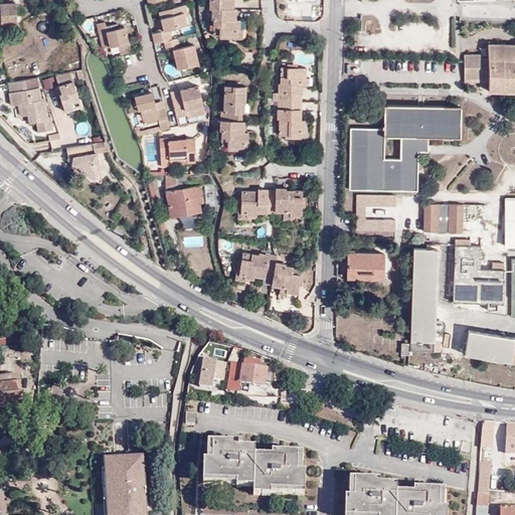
[(208,0),(209,8),(211,8),(234,9),(233,1),(240,1),(240,0),(208,0)]
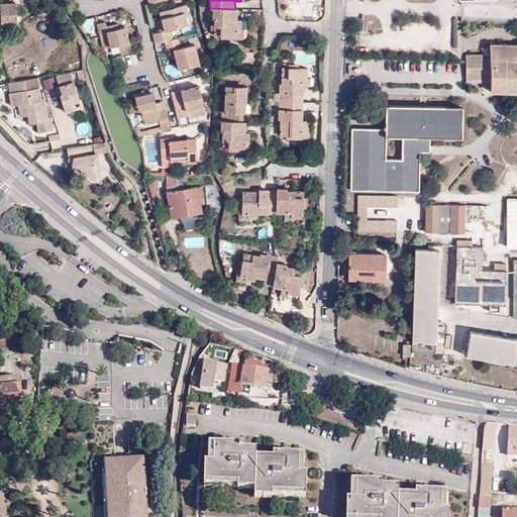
[(0,23),(16,23),(16,3),(0,2),(0,23)]
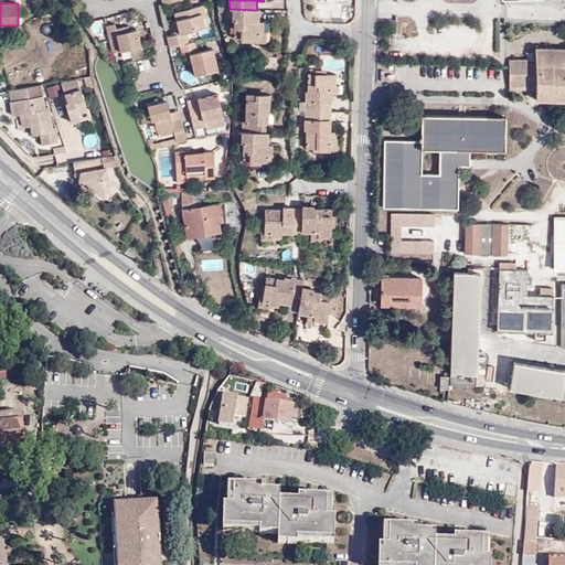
[(168,35),(170,46),(180,44),(188,42),(185,32),(204,28),(201,14),(205,13),(203,6),(176,11),(180,32),(168,35)]
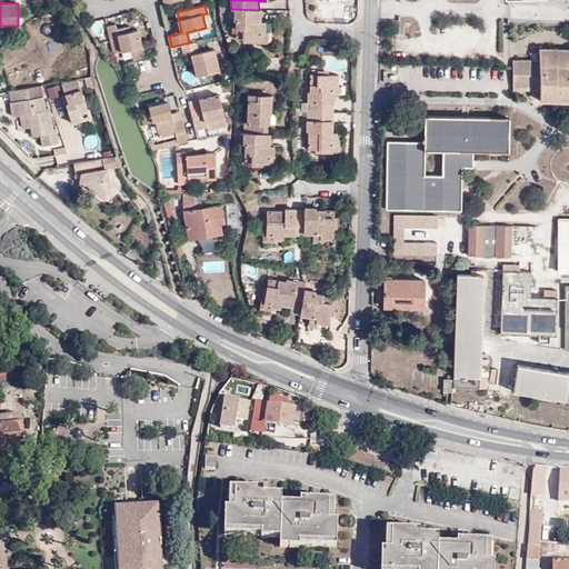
[(322,20),(340,20),(340,8),(322,8),(322,20)]
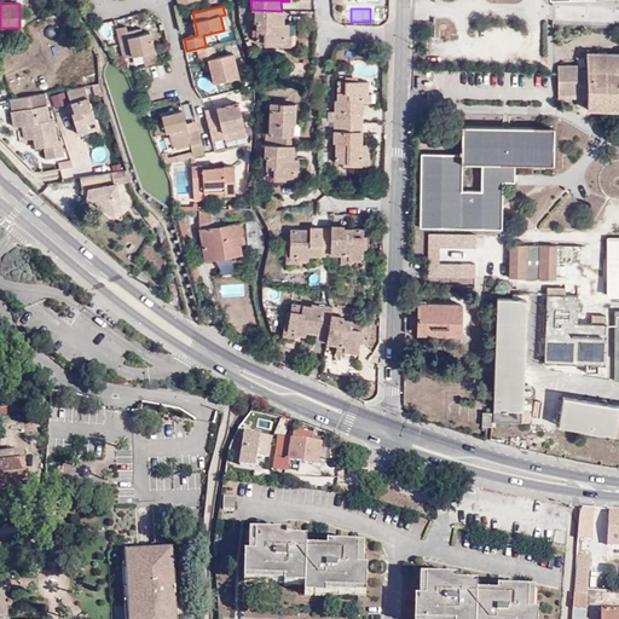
[(282,11),(254,10),(254,22),(256,22),(256,41),(262,41),(284,42),(284,36),(288,36),(288,35),(289,23),(283,23),(284,11),(282,11)]
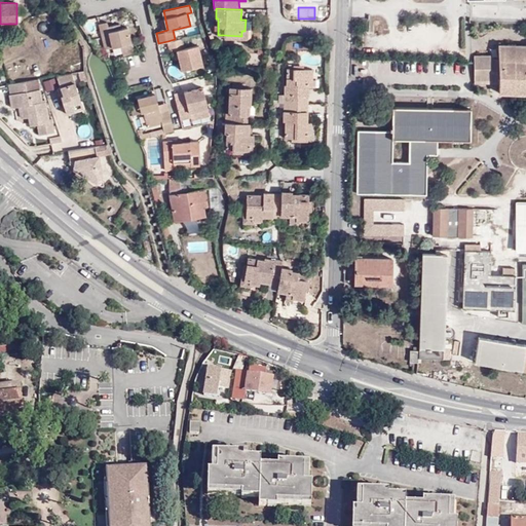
[(107,48),(122,45),(133,43),(129,27),(122,29),(119,29),(118,24),(110,26),(109,21),(102,23),(107,48)]
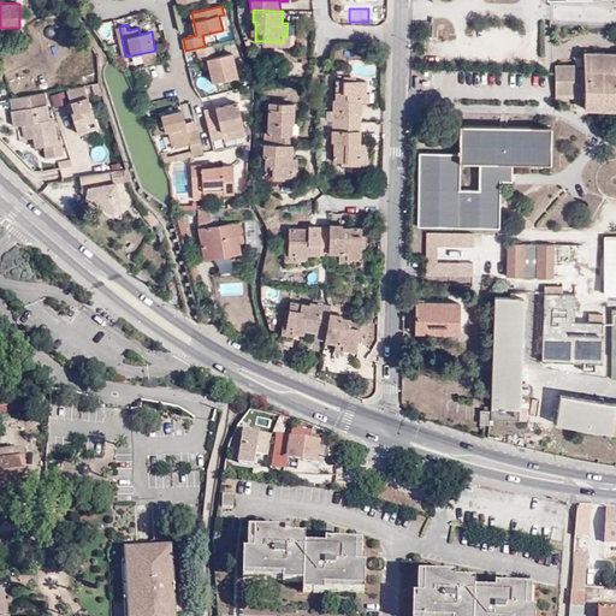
[(283,42),(261,41),(261,46),(290,47),(290,35),(286,35),(286,36),(283,36),(283,42)]
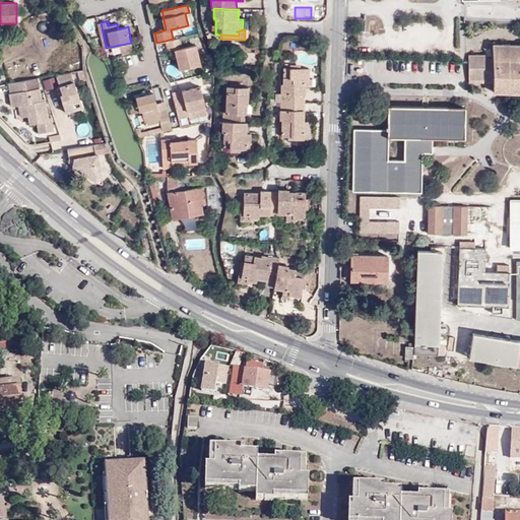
[(181,48),(179,38),(173,39),(166,41),(168,51),(171,51),(174,50),(176,57),(179,69),(198,64),(194,45),(181,48)]
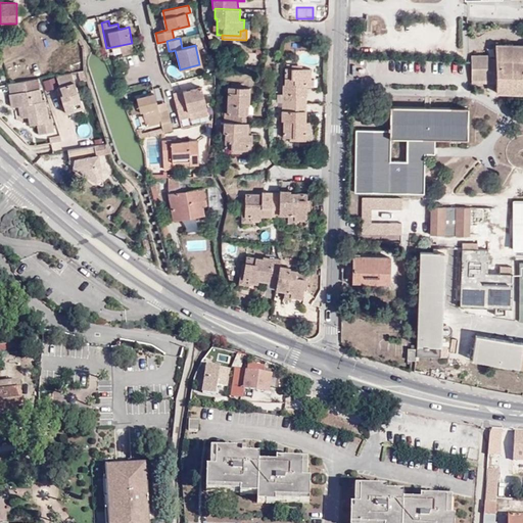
[(124,54),(134,51),(132,43),(122,45),(124,54)]
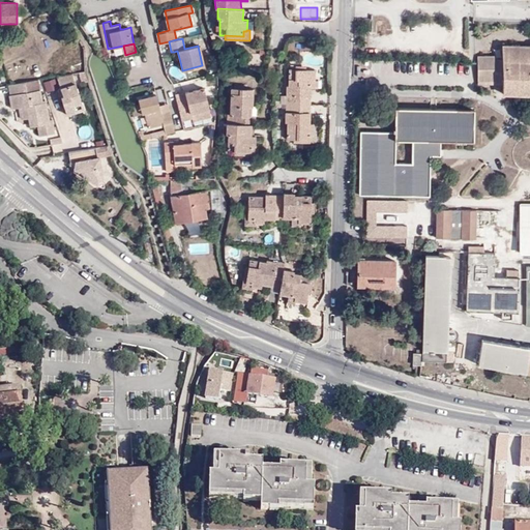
[(478,56),(477,81),(495,81),(495,84),(502,84),(502,94),(529,94),(529,46),(503,46),(503,60),(496,60),(496,56),(478,56)]
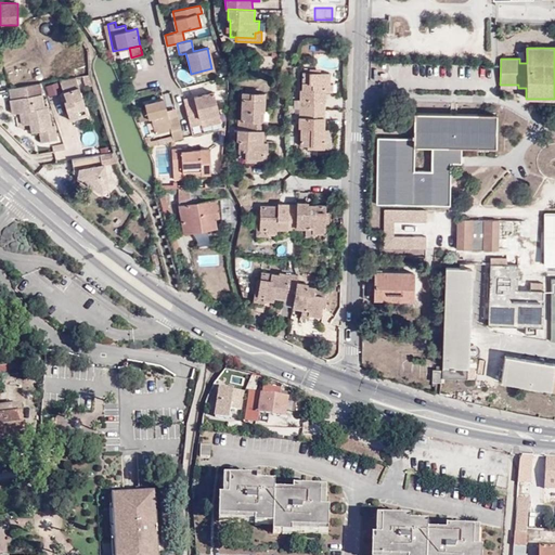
[(299,89),(299,110),(325,111),(325,92),(325,86),(330,86),(330,84),(330,74),(321,74),(309,73),(302,73),(301,90),(299,89)]
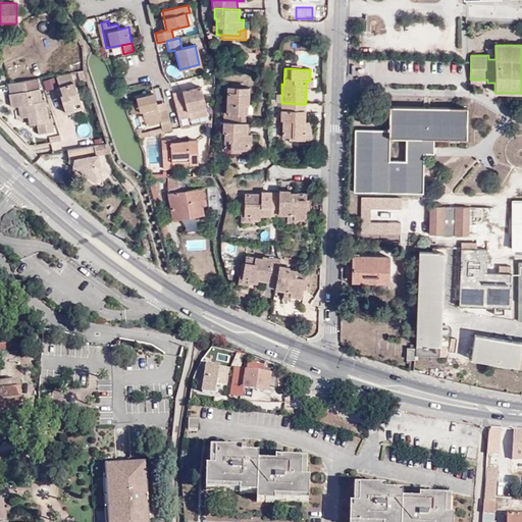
[(83,109),(72,73),(57,76),(61,88),(64,96),(61,97),(66,114),(83,109)]
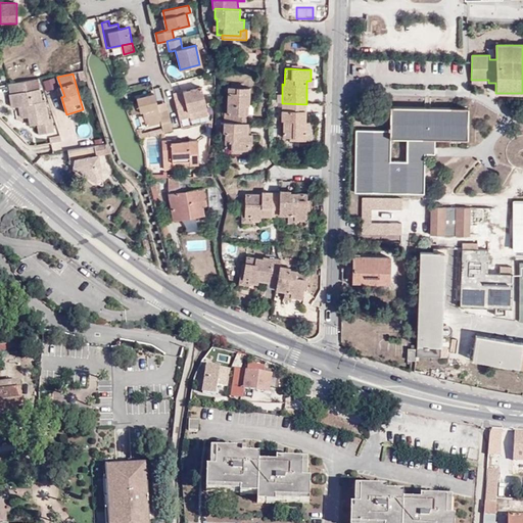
[(57,87),(54,77),(42,80),(45,90),(57,87)]
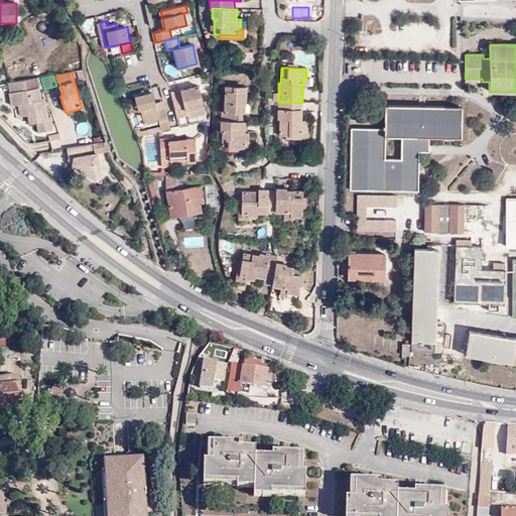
[(38,78),(10,82),(12,92),(11,93),(13,106),(21,105),(26,104),(28,115),(29,124),(36,123),(38,132),(52,130),(50,117),(47,117),(45,99),(42,99),(38,78)]
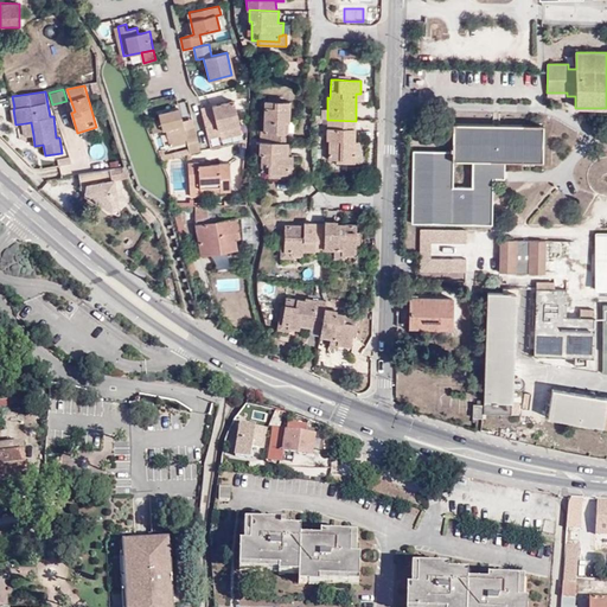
[(202,112),(208,135),(219,133),(218,128),(238,122),(232,98),(212,104),(213,108),(202,112)]
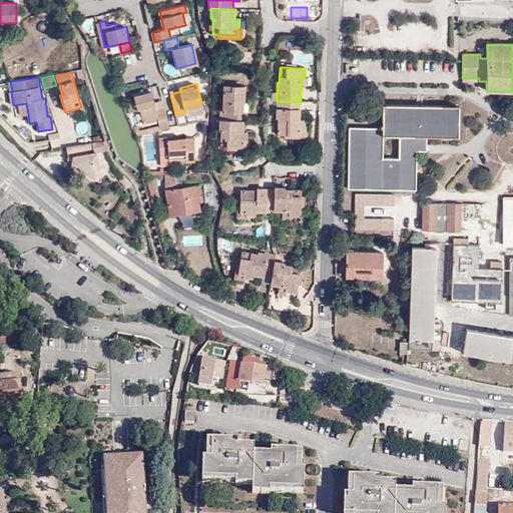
[(240,102),(243,102),(244,86),(222,85),(222,111),(219,110),(219,119),(243,120),(246,120),(247,111),(240,111),(240,102)]
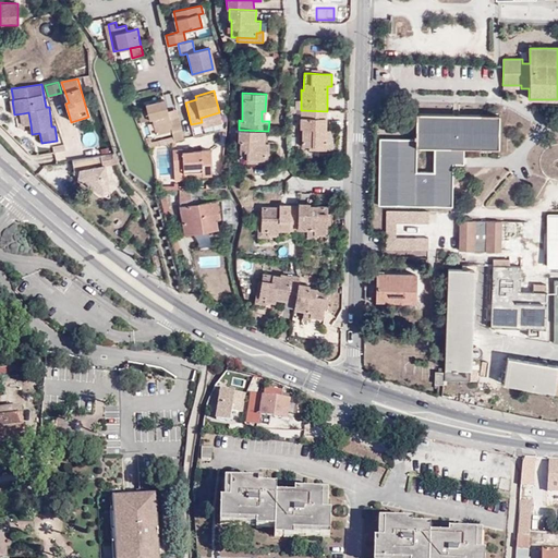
[(174,138),(184,136),(179,116),(170,119),(168,109),(166,98),(146,104),(147,108),(149,118),(153,117),(155,132),(172,129),(174,138)]
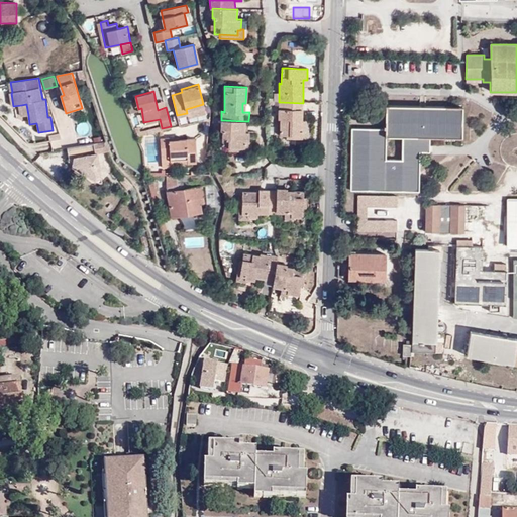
[(166,107),(165,99),(156,101),(158,110),(166,107)]
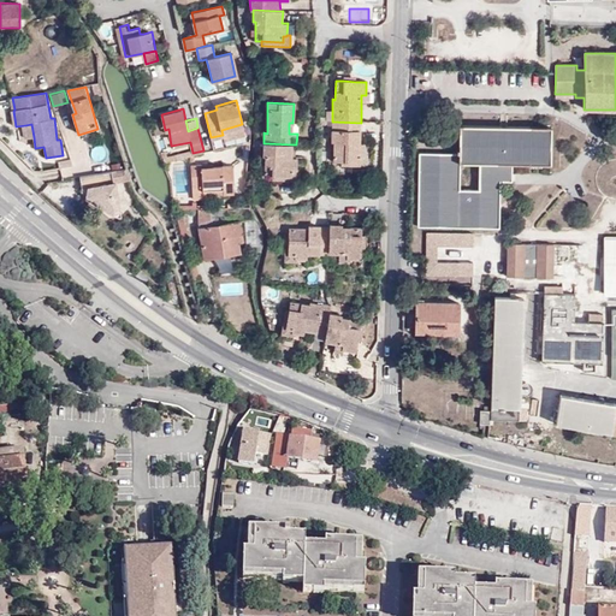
[(165,130),(163,119),(154,122),(157,131),(165,130)]
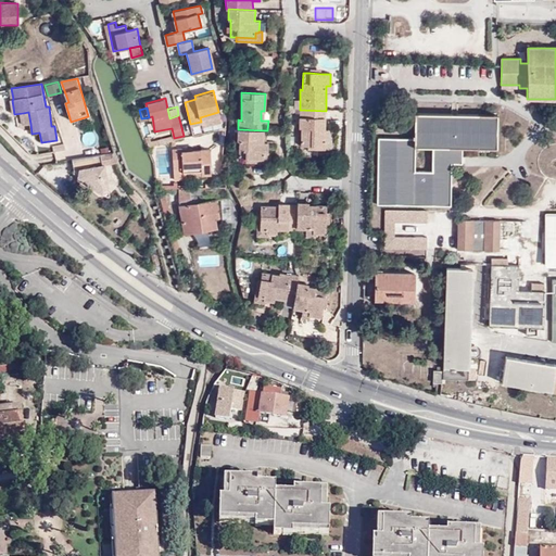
[(326,111),(300,110),(299,128),(301,129),(300,146),(307,146),(326,147),(326,140),(328,141),(329,139),(329,130),(325,129),(326,111)]
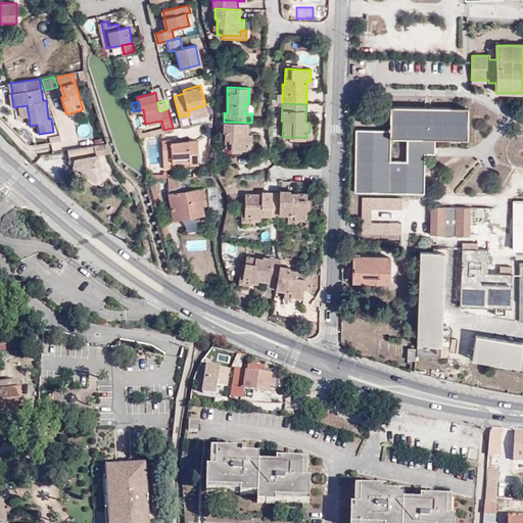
[(424,193),(425,153),(435,153),(435,140),(468,141),(469,109),(391,107),(391,131),(357,130),(354,192),(424,193)]
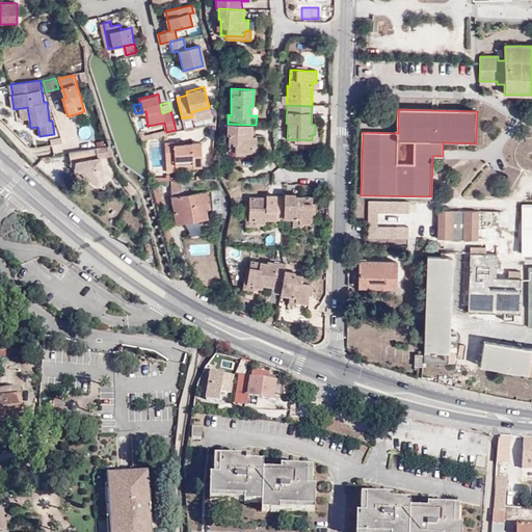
[(253,125),(228,124),(227,134),(230,135),(228,151),(235,152),(254,153),(254,148),(256,148),(256,145),(256,137),(253,136),(253,125)]
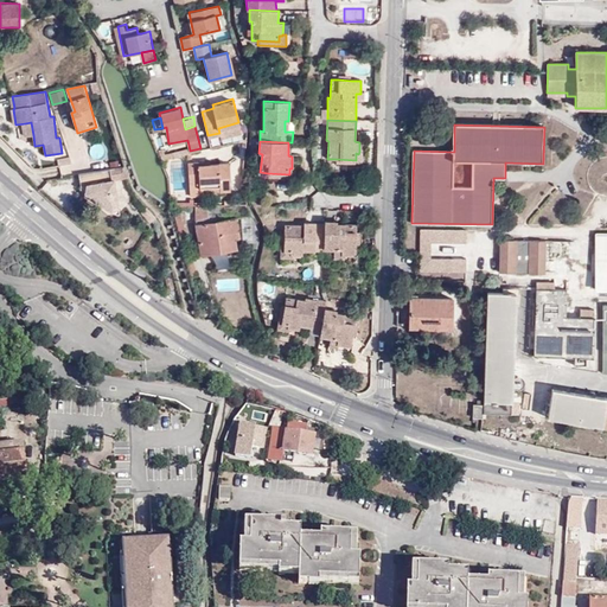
[(163,147),(158,148),(163,158),(173,155),(172,151),(164,153),(163,147)]
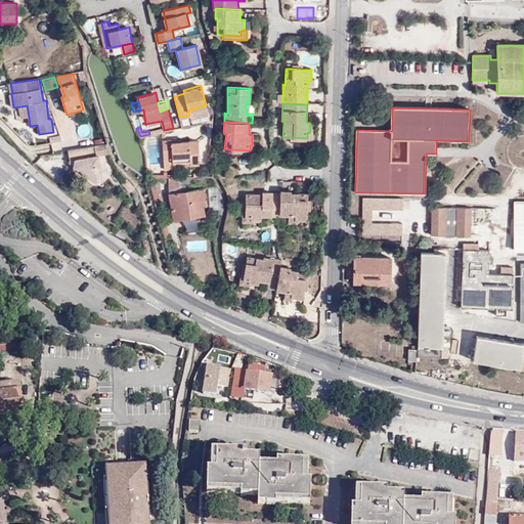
[(307,138),(290,137),(290,140),(312,141),(312,131),(310,131),(309,133),(307,132),(307,138)]
